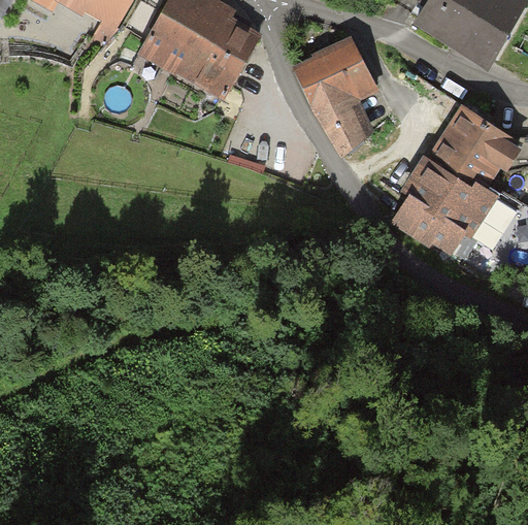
[(0,0),(0,14),(2,15),(10,0),(0,0)]
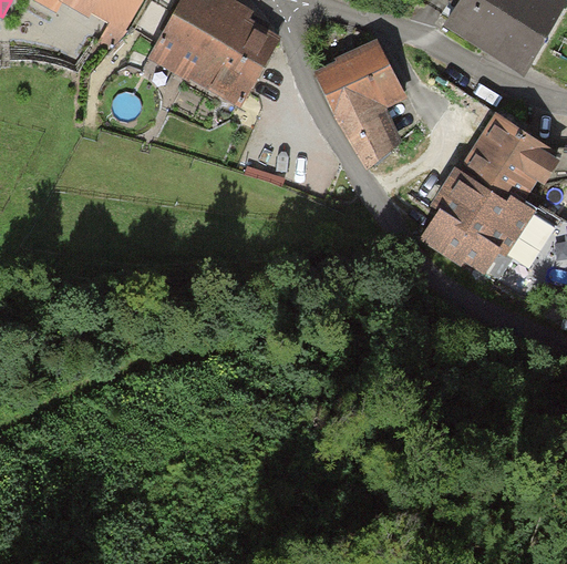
[(38,0),(57,10),(62,1),(90,16),(92,11),(110,21),(126,30),(142,0),(38,0)]
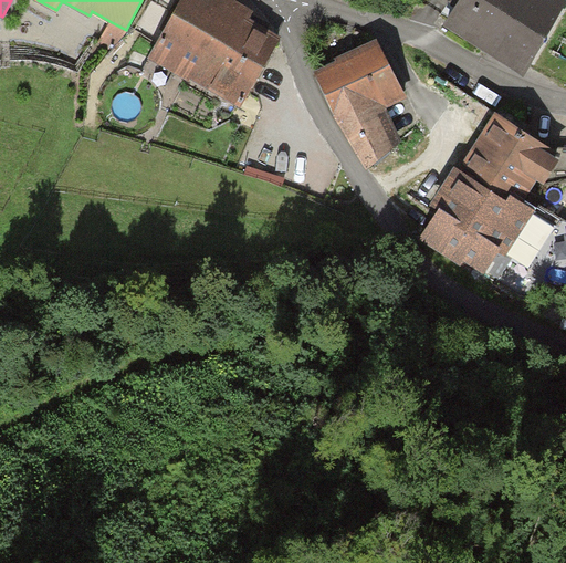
[(254,9),(238,0),(178,0),(147,56),(240,108),(281,35),(250,18),(254,9)]
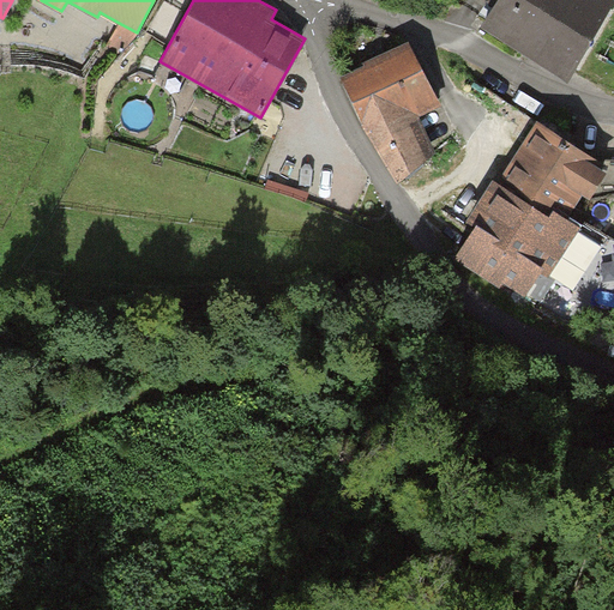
[(499,0),(481,28),(567,82),(613,6),(613,0),(499,0)]
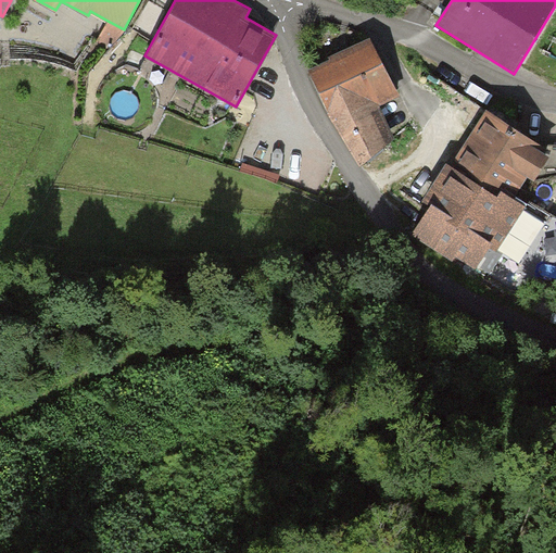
[(106,47),(124,29),(108,21),(96,39),(106,47)]
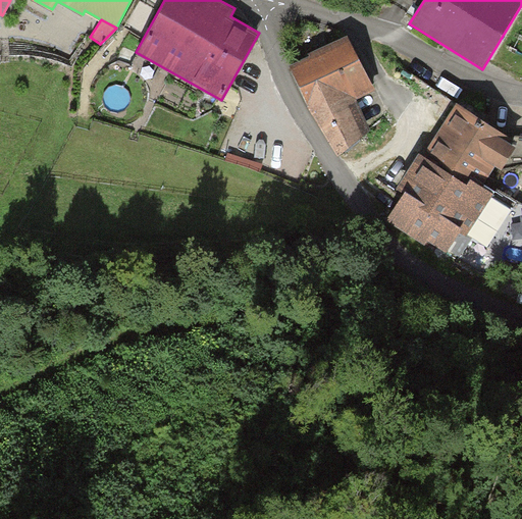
[(349,35),(309,52),(311,55),(289,63),(311,114),(340,154),(369,131),(355,99),(374,90),(349,35)]
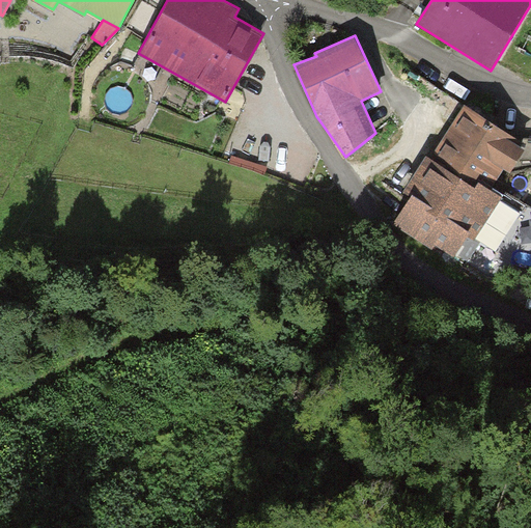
[(521,141),(464,105),(437,148),(430,158),(426,156),(402,193),(410,197),(393,223),(453,261),(469,238),(474,241),(501,197),(491,190),(504,168),(510,173),(525,150),(518,145),(521,141)]
